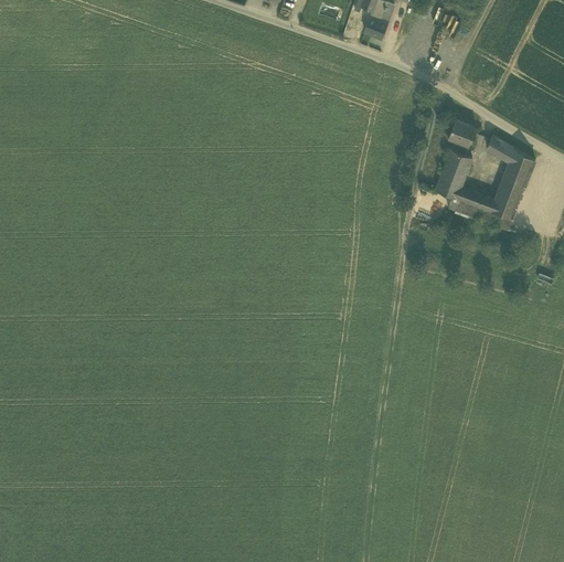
[(371,14),(372,14),(378,1),(374,0),(364,0),(361,8),(361,10),(371,14)]
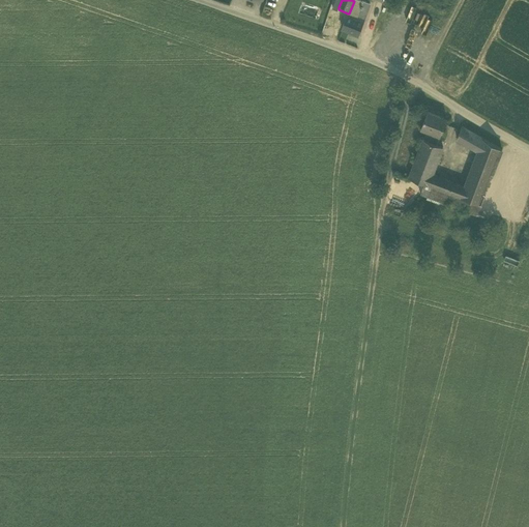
[(356,21),(362,4),(359,3),(354,1),(349,13),(348,13),(347,17),(356,21)]
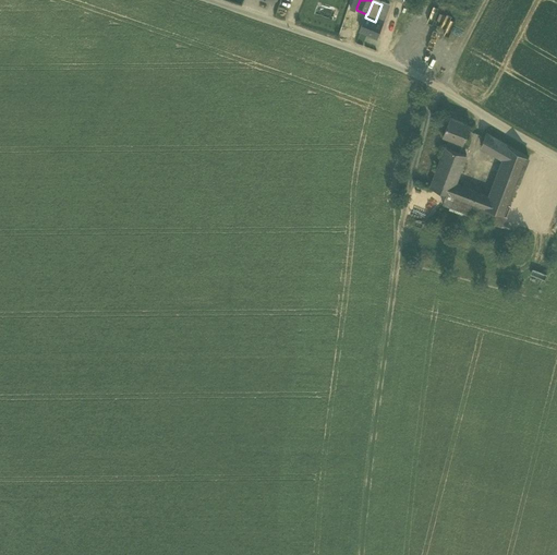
[(382,4),(375,22),(383,24),(389,8),(382,4)]
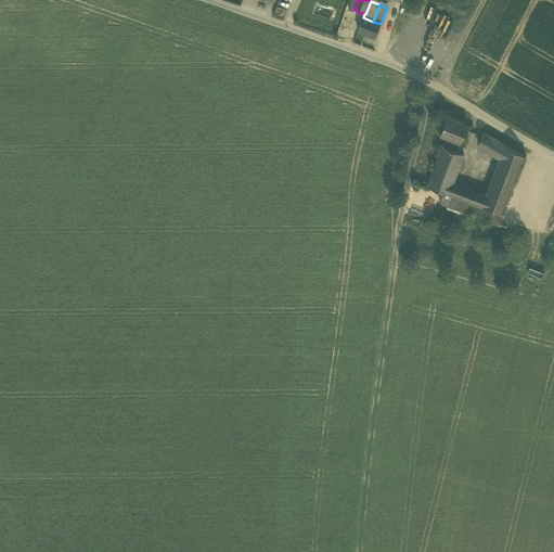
[(374,40),(381,24),(373,22),(363,17),(357,34),(358,34),(373,40),(374,40)]
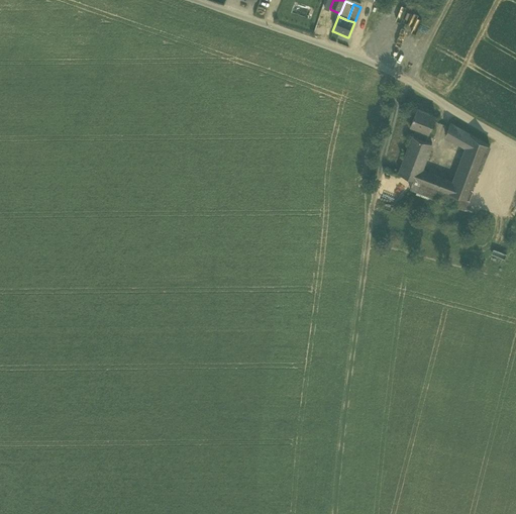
[(410,128),(416,130),(428,135),(435,119),(416,112),(410,128)]
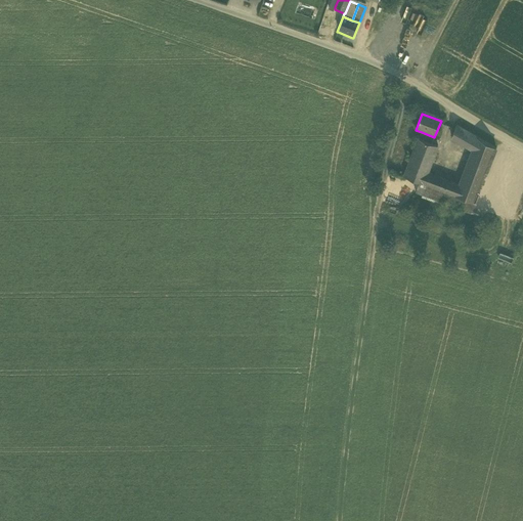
[(451,141),(471,153),(476,139),(456,128),(451,141)]
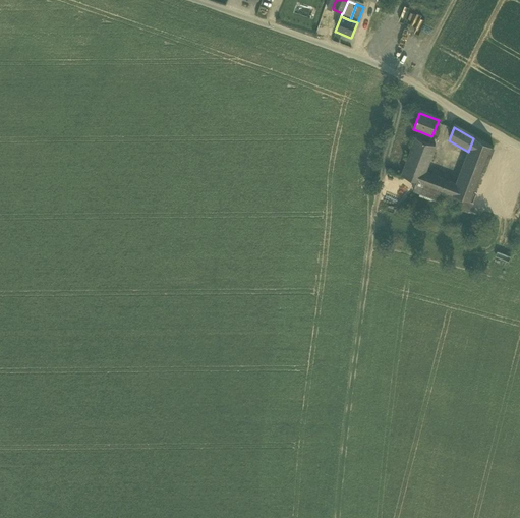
[(428,145),(431,136),(419,131),(415,140),(428,145)]
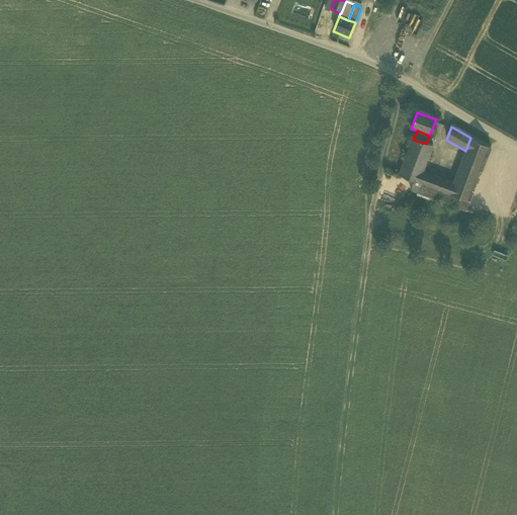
[(465,151),(452,185),(448,195),(469,203),(479,178),(490,149),(470,138),(465,151)]
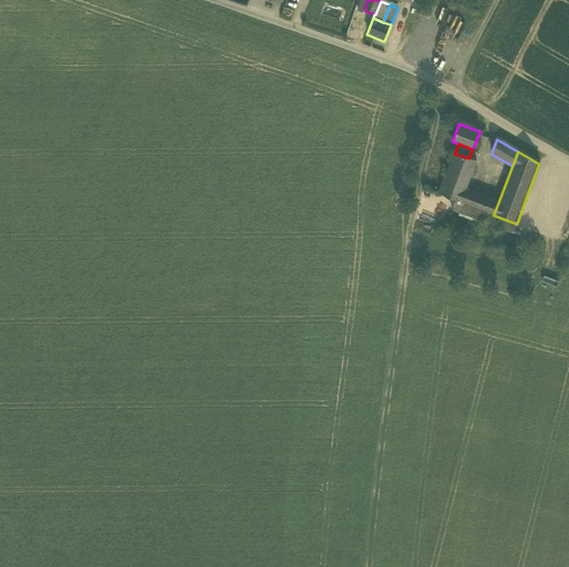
[(539,201),(527,196),(517,224),(493,215),(498,204),(464,192),(476,162),(469,158),(454,154),(439,194),(455,201),(451,212),(525,240),(529,228),(539,201)]
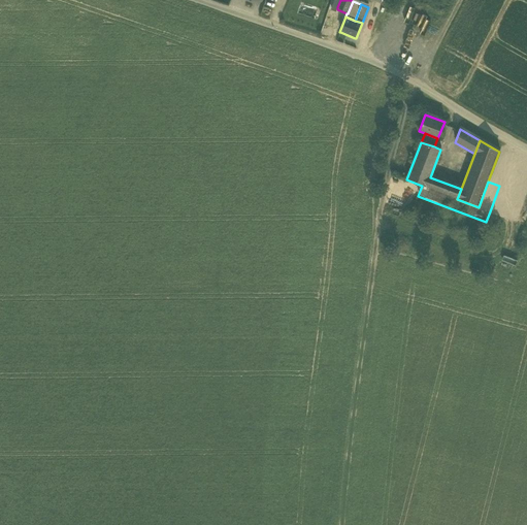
[(524,167),(499,152),(488,182),(499,186),(490,211),(505,217),(524,167)]
